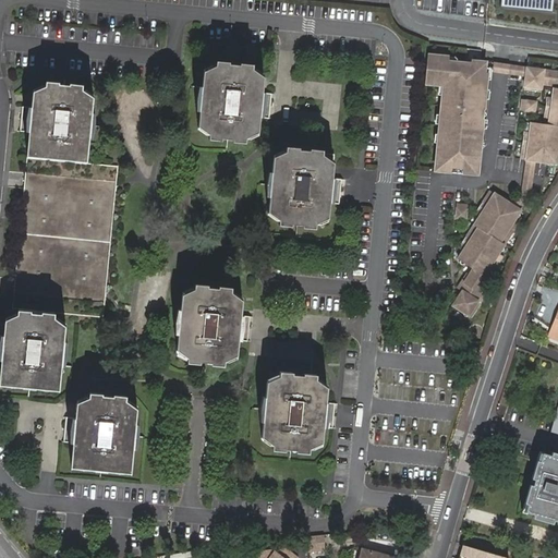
[(552,15),(552,0),(499,0),(499,10),(552,15)]
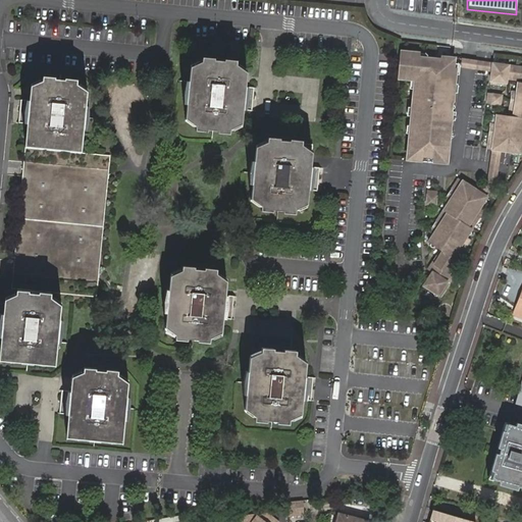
[(454,70),(455,61),(441,60),(440,62),(419,60),(419,55),(400,53),(397,82),(415,84),(408,162),(447,166),(456,71),(454,70)]
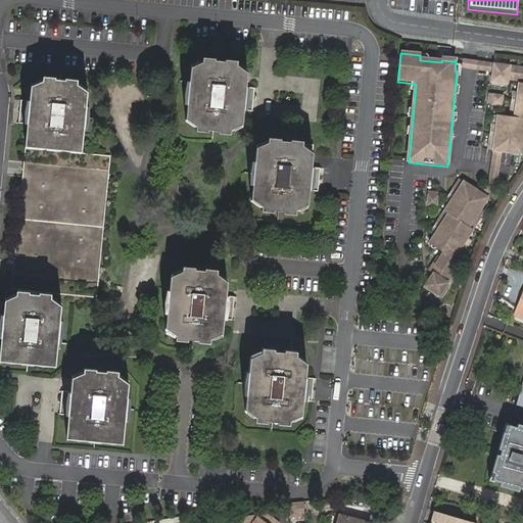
[(190,83),(188,105),(187,121),(197,122),(197,128),(196,133),(208,134),(208,132),(209,128),(220,129),(219,133),(219,135),(231,136),(231,132),(232,125),(242,127),(244,111),(246,89),(248,75),(237,74),(238,67),(238,63),(227,61),(226,63),(226,68),(216,66),(216,62),(216,60),(204,59),(203,63),(202,70),(192,68),(190,83)]
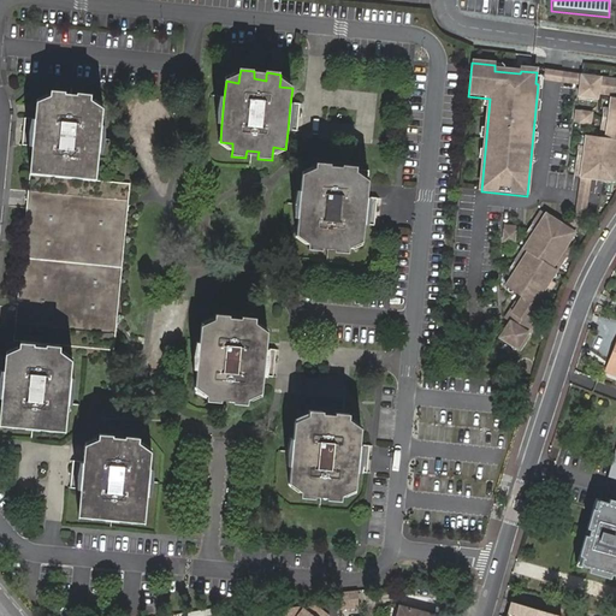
[(554,75),(544,73),(543,82),(552,83),(580,87),(581,78),(554,75)]
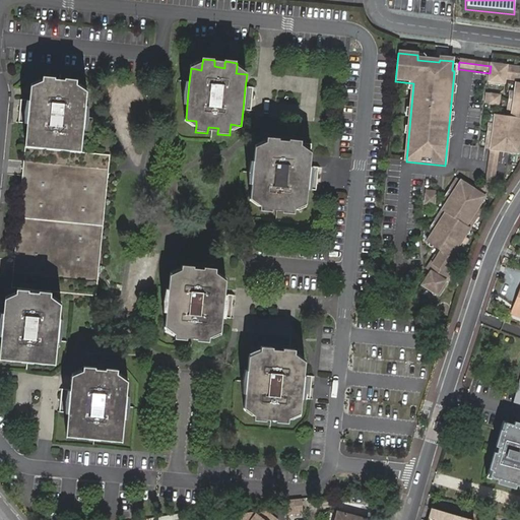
[(490,73),(489,83),(506,86),(506,79),(518,80),(516,91),(512,91),(508,117),(519,118),(519,69),(491,66),(490,73)]
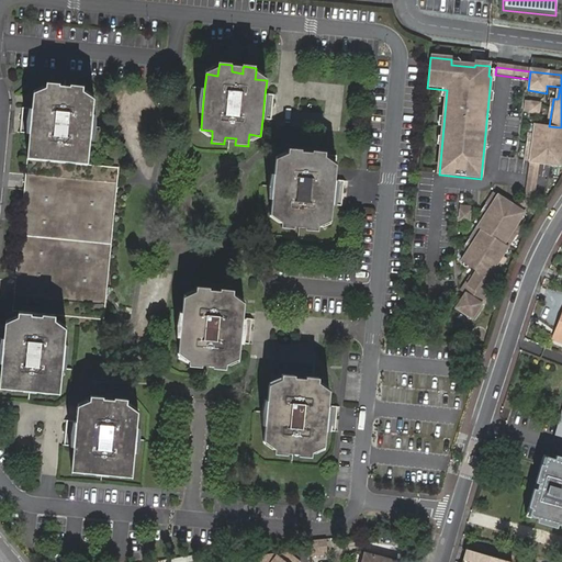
[(34,109),(32,134),(12,311),(18,312),(18,315),(17,324),(6,323),(3,338),(1,363),(0,370),(0,383),(59,390),(62,370),(64,345),(65,329),(55,328),(55,319),(56,316),(102,322),(119,169),(89,165),(91,141),(93,115),(94,100),(83,99),(83,90),(85,87),(48,83),(47,87),(46,94),(35,93),(34,109)]
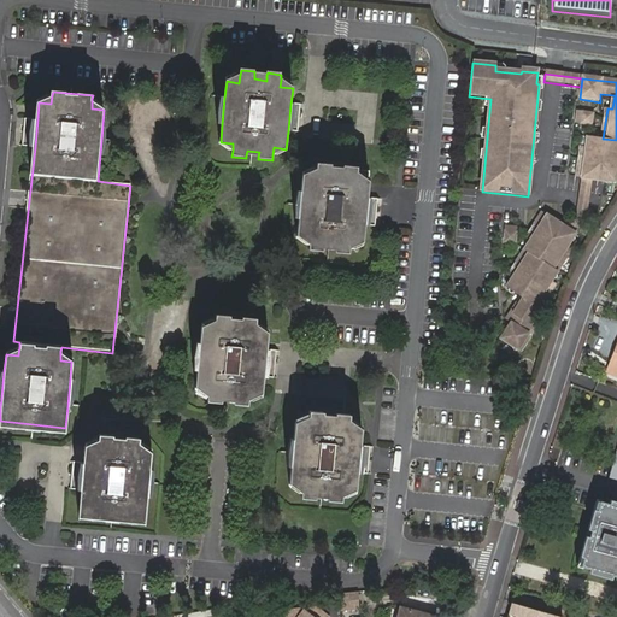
[(97,100),(92,99),(92,109),(104,110),(104,106),(97,100)]
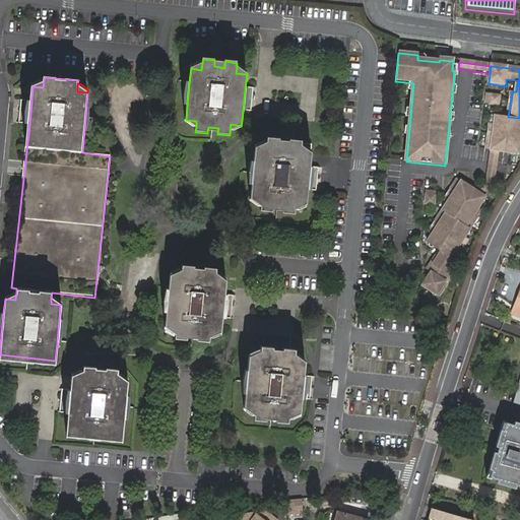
[(254,89),(245,88),(243,111),(251,111),(254,89)]
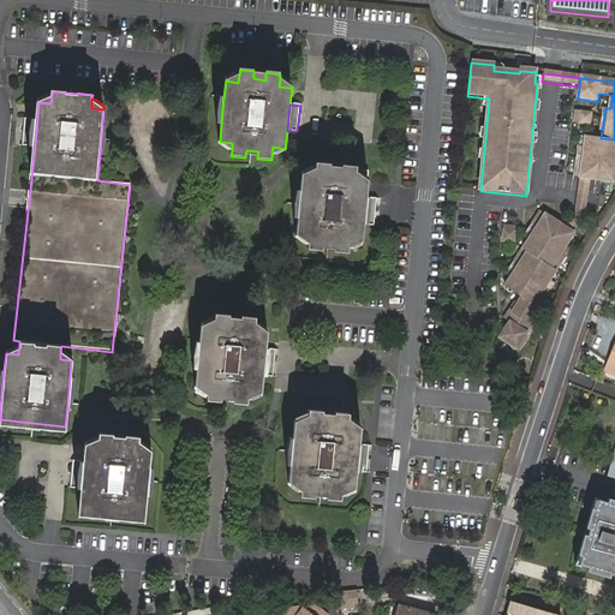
[(591,115),(575,114),(574,125),(590,126),(591,115)]
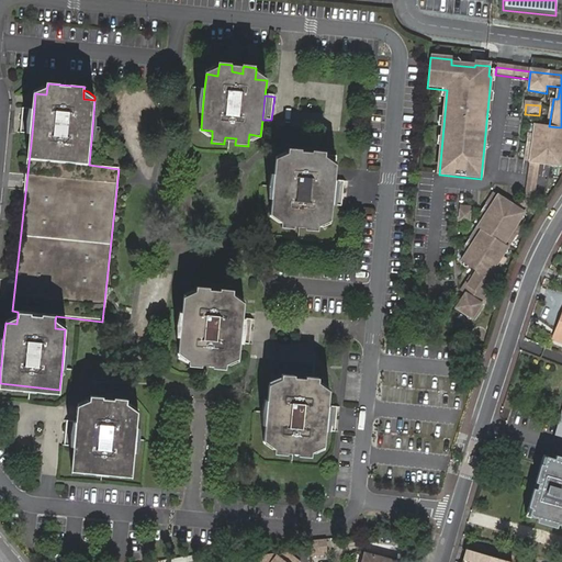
[(22,133),(32,134),(34,109),(25,108),(22,133)]
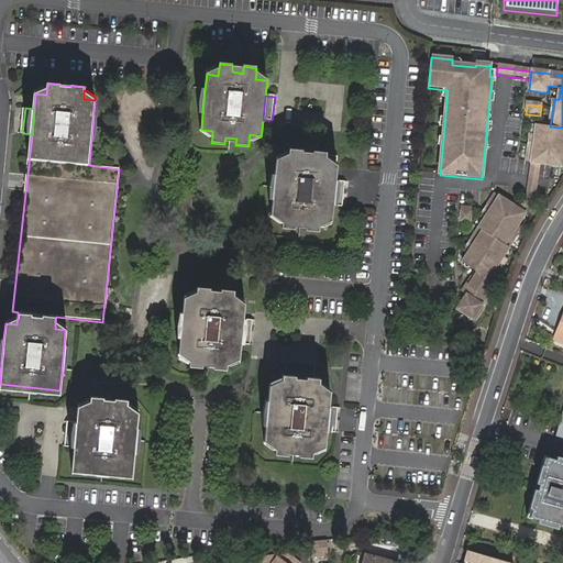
[(562,128),(550,127),(534,124),(533,135),(530,135),(526,165),(530,166),(541,167),(562,169),(562,128)]
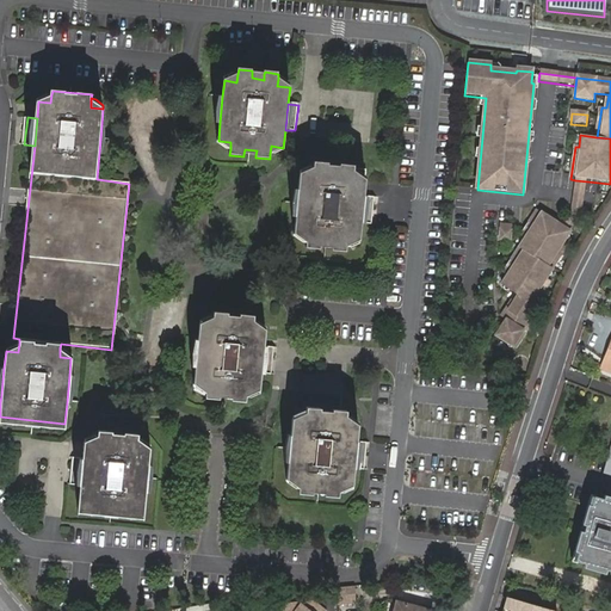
[(298,191),(296,218),(294,235),(307,236),(306,245),(306,250),(319,251),(319,248),(319,244),(332,245),(332,250),(332,252),(344,253),(345,248),(345,240),(359,241),(362,226),(364,198),(368,172),(353,171),(353,167),(341,166),(340,168),(340,174),(327,172),(327,167),(327,165),(314,164),(314,168),(313,177),(300,176),(298,191)]
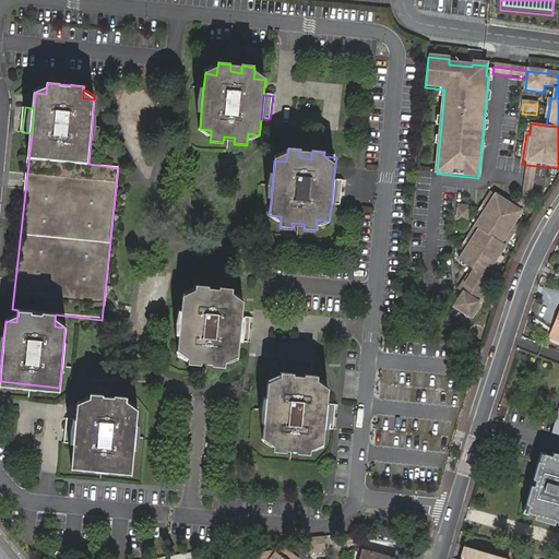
[(537,166),(526,165),(522,195),(513,209),(522,214),(532,199),(537,166)]
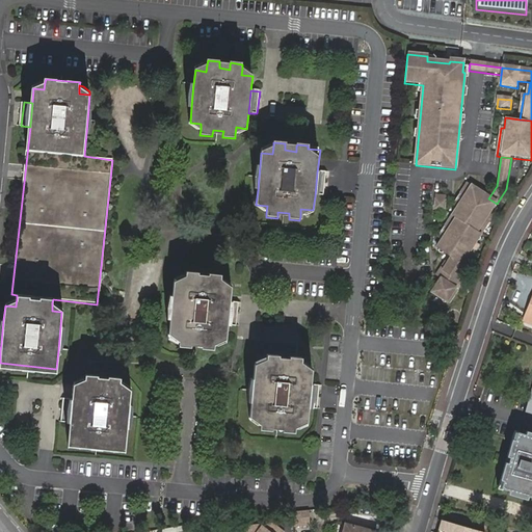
[(326,175),(317,173),(315,196),(323,197),(326,175)]
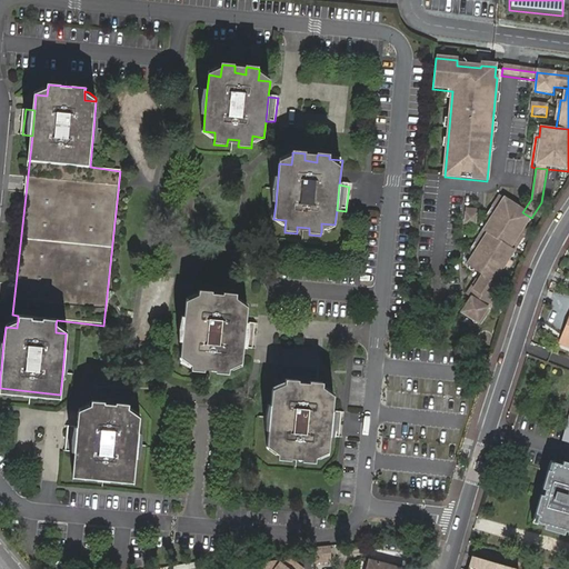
[(526,227),(531,218),(522,212),(500,198),(485,222),(489,225),(483,231),(515,252),(529,229),(526,227)]
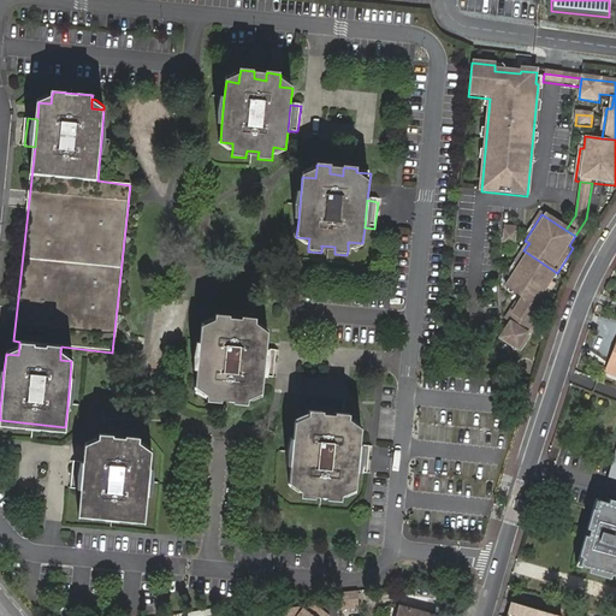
[(516,230),(504,229),(503,244),(515,246),(516,230)]
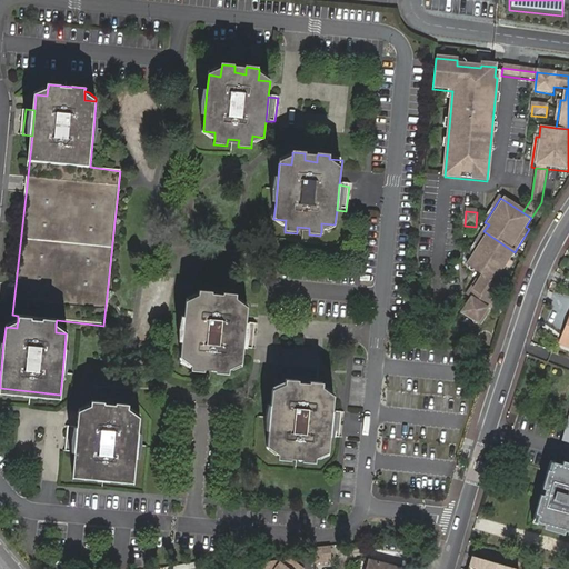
[(515,252),(483,231),(468,257),(471,259),(466,267),(479,276),(498,288),(513,265),(509,262),(516,252),(515,252)]
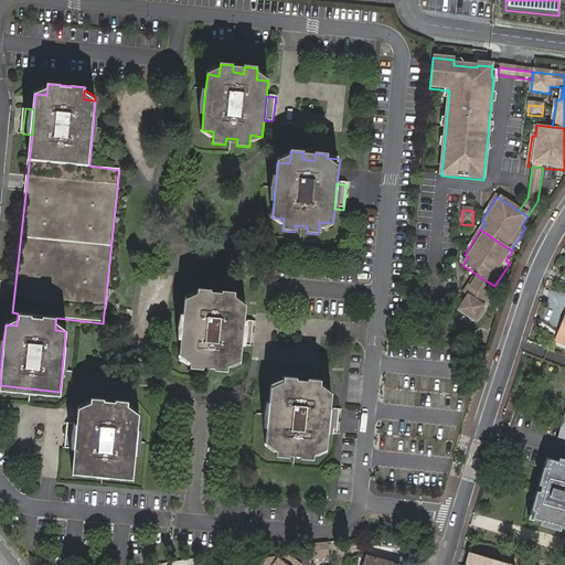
[(494,286),(476,274),(462,295),(468,298),(458,312),(476,323),(489,302),(484,299),(494,286)]
